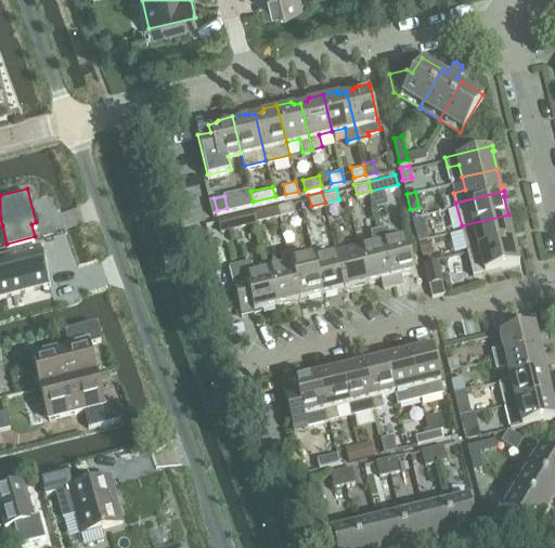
[(293,210),(291,199),(276,203),(279,213),(293,210)]
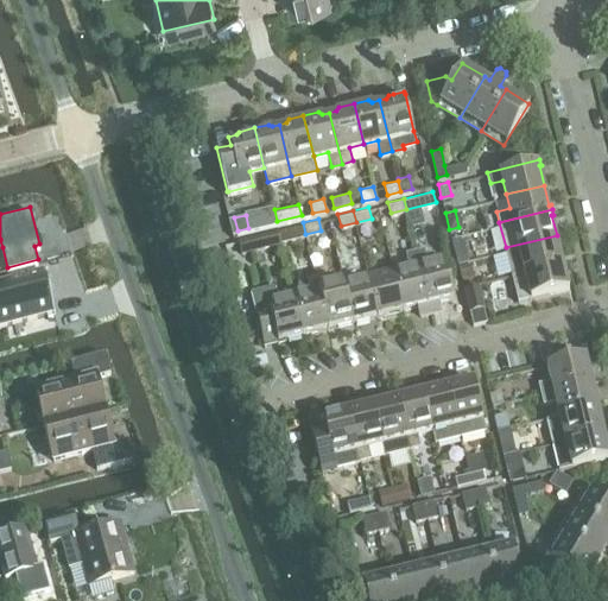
[(303,222),(287,227),(290,238),(305,234),(303,222)]
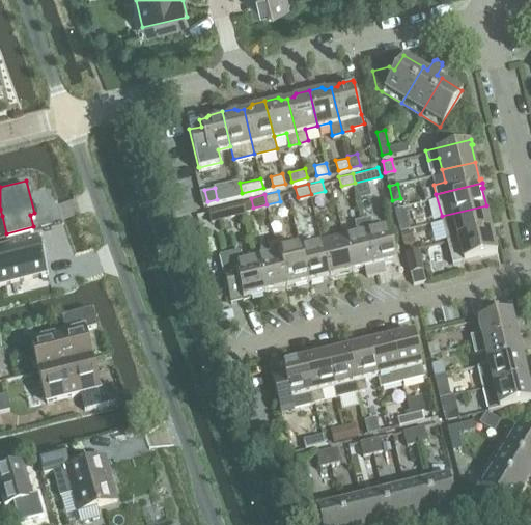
[(220,205),(208,208),(211,218),(223,215),(245,210),(243,199),(220,205)]
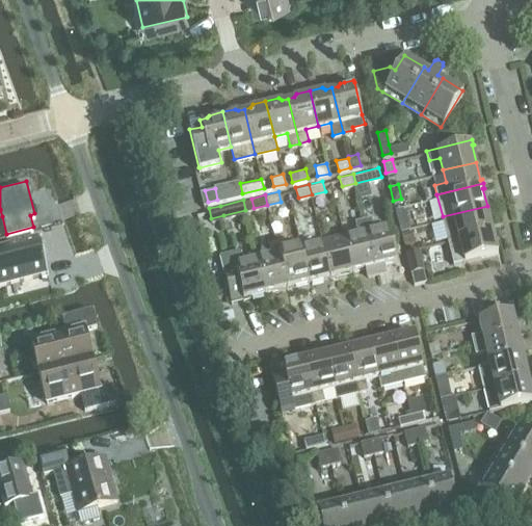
[(493,222),(491,224),(487,206),(443,216),(448,238),(494,227),(493,222)]
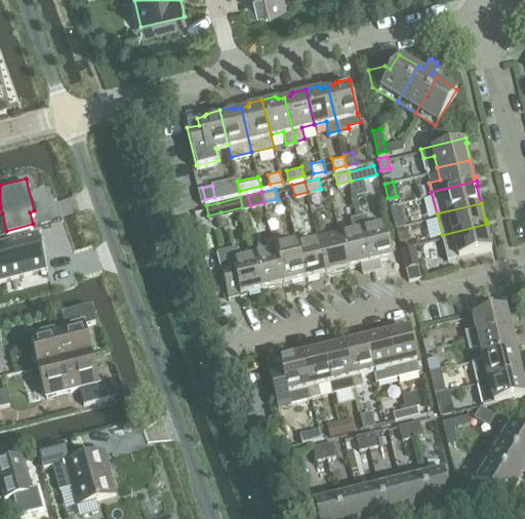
[(393,217),(402,214),(399,204),(390,206),(393,217)]
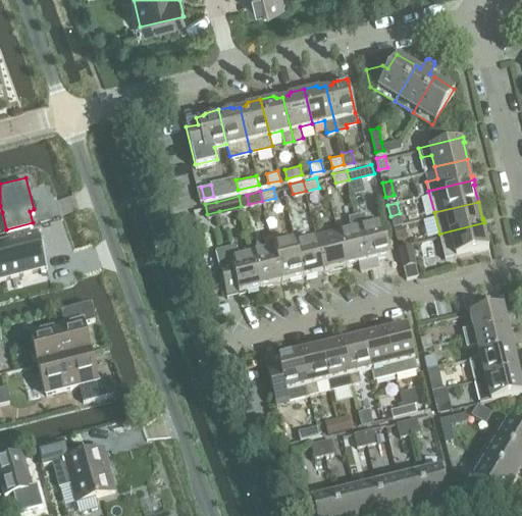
[(364,210),(356,212),(369,266),(377,264),(375,256),(388,253),(380,216),(366,220),(364,210)]
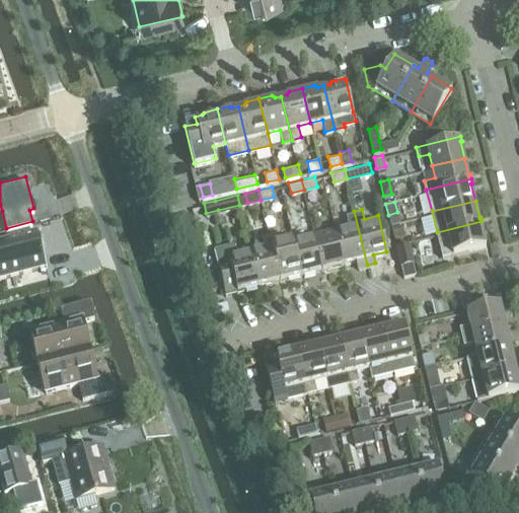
[(358,267),(367,265),(354,211),(345,213),(347,223),(336,226),(344,262),(356,259),(358,267)]
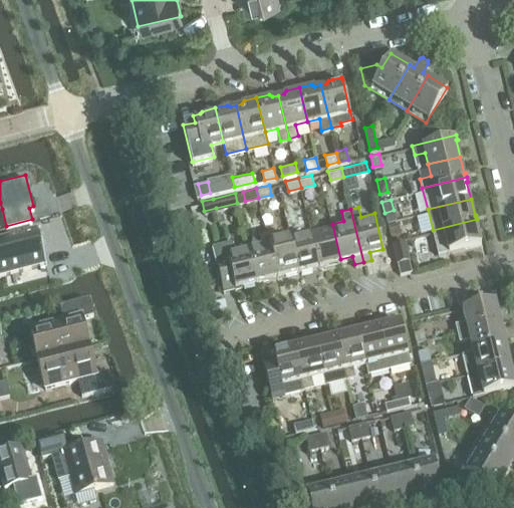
[(389,231),(398,229),(395,218),(386,220),(389,231)]
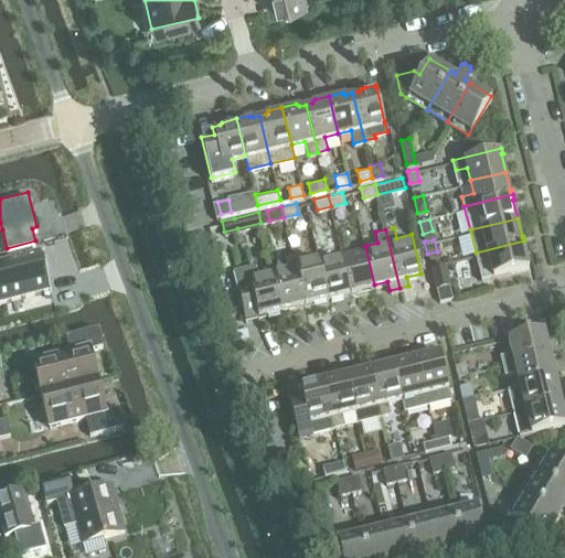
[(525,246),(524,240),(476,253),(481,277),(529,265),(524,246),(525,246)]
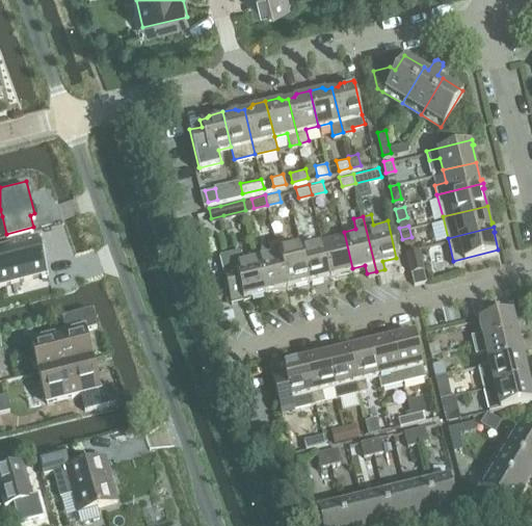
[(330,273),(352,268),(344,232),(322,237),(330,273)]
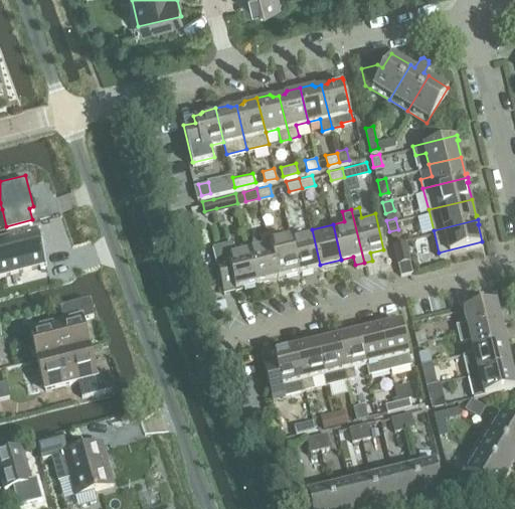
[(46,263),(37,225),(36,225),(36,226),(0,235),(0,273),(45,262),(45,263),(46,263)]
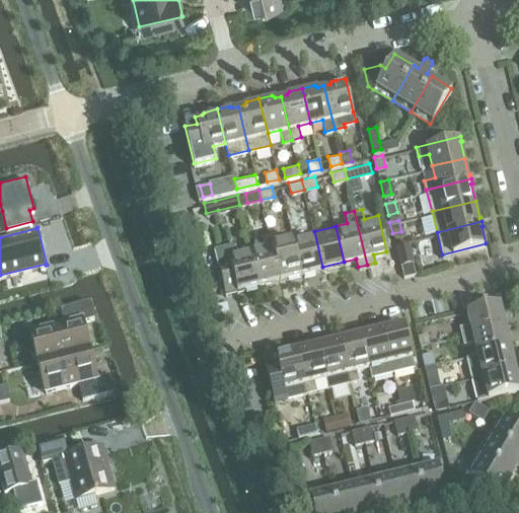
[(280,277),(301,272),(292,236),(279,239),(277,231),(269,232),(280,277)]
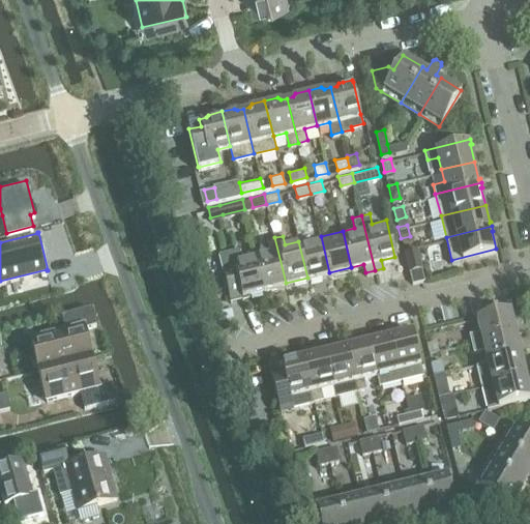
[(298,241),(307,278),(329,272),(321,236),(298,241)]
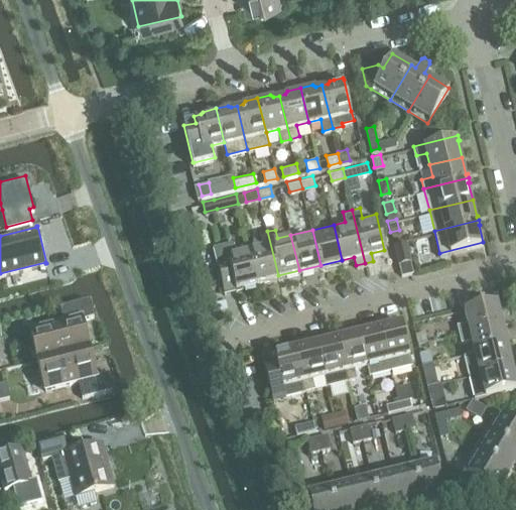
[(248,245),(257,280),(278,275),(267,231),(260,233),(262,242),(248,245)]
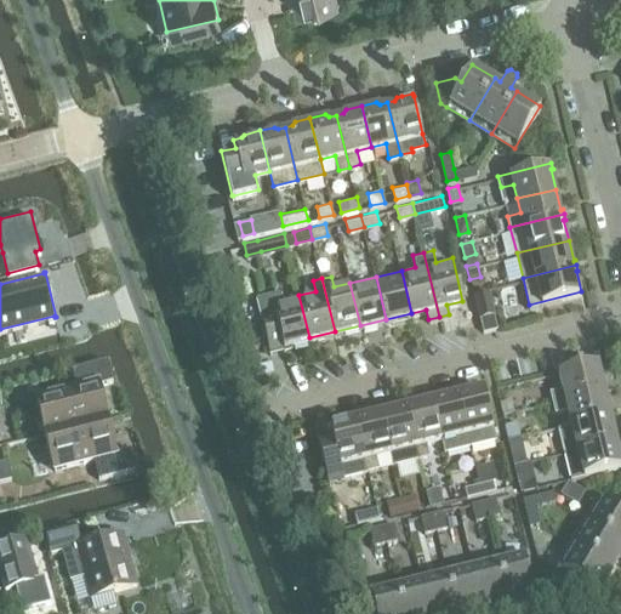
[(284,344),(309,337),(298,295),(283,299),(280,288),(256,294),(269,346),(283,342),(284,344)]
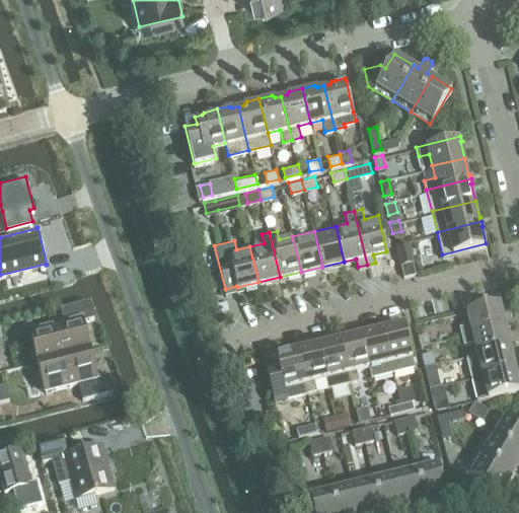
[(408,240),(395,243),(402,274),(415,272),(408,240)]
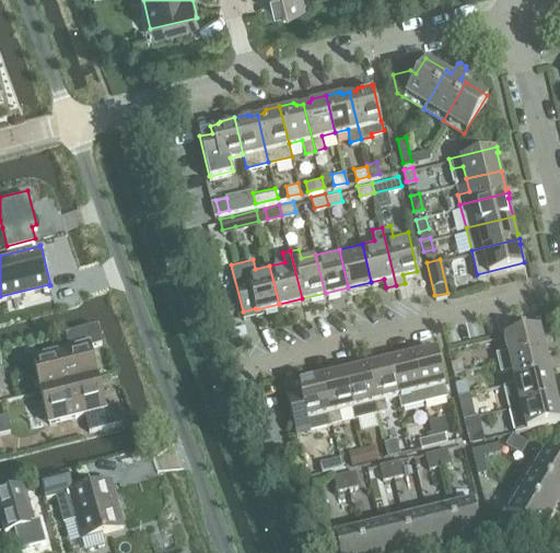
[(33,356),(42,388),(96,374),(89,344),(102,341),(97,322),(65,330),(69,348),(33,356)]
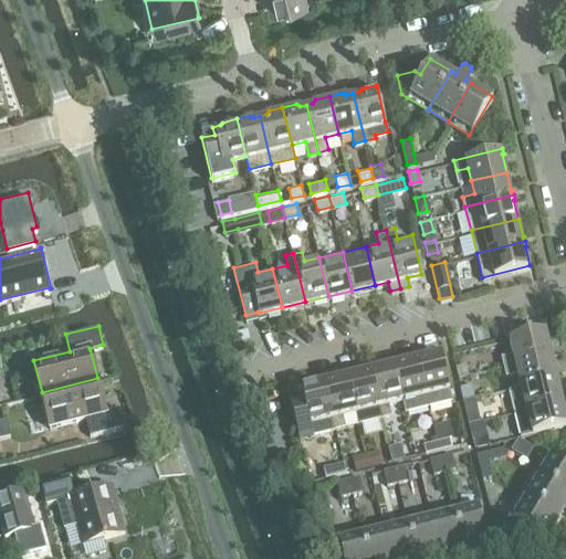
[(501,354),(503,364),(553,351),(552,347),(549,347),(545,327),(509,337),(512,350),(501,354)]
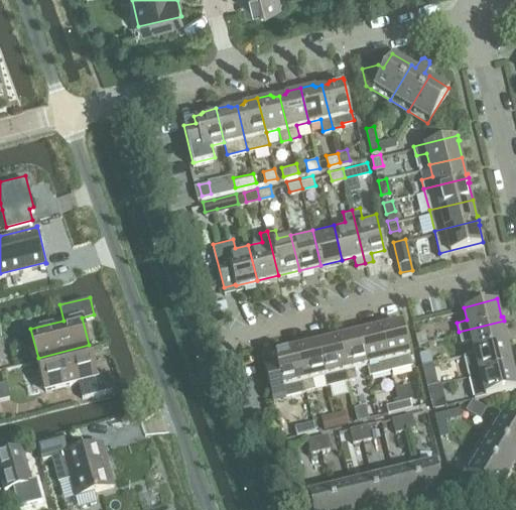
[(409,352),(401,320),(380,325),(390,368),(412,363),(409,352)]
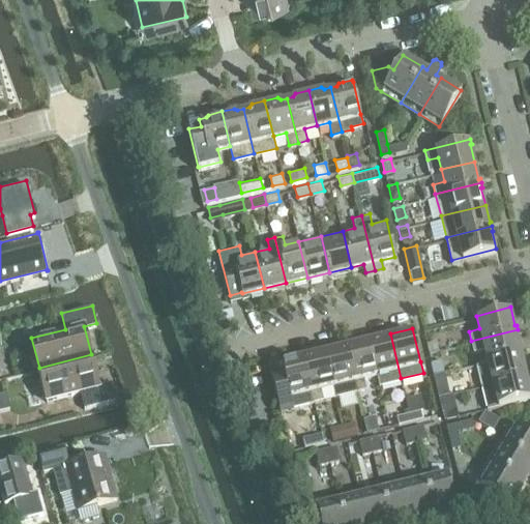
[(519,333),(518,329),(471,341),(474,349),(483,347),(487,359),(522,351),(517,333),(519,333)]
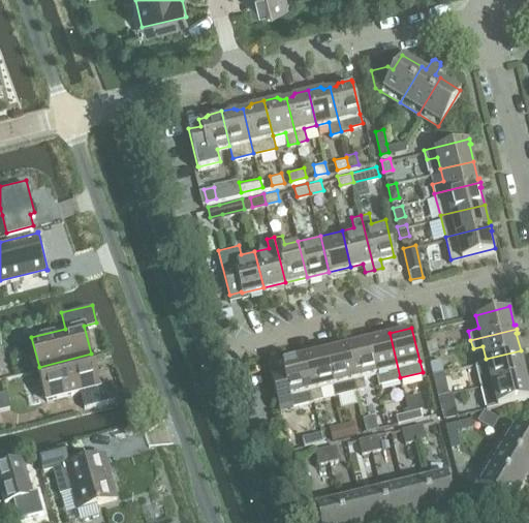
[(400,377),(390,333),(368,338),(376,372),(375,372),(378,383),(400,377)]
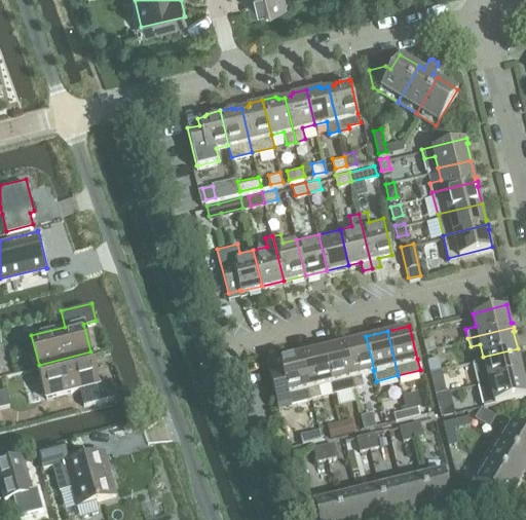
[(374,370),(366,336),(344,342),(354,385),(364,383),(361,373),(373,370),(374,370)]
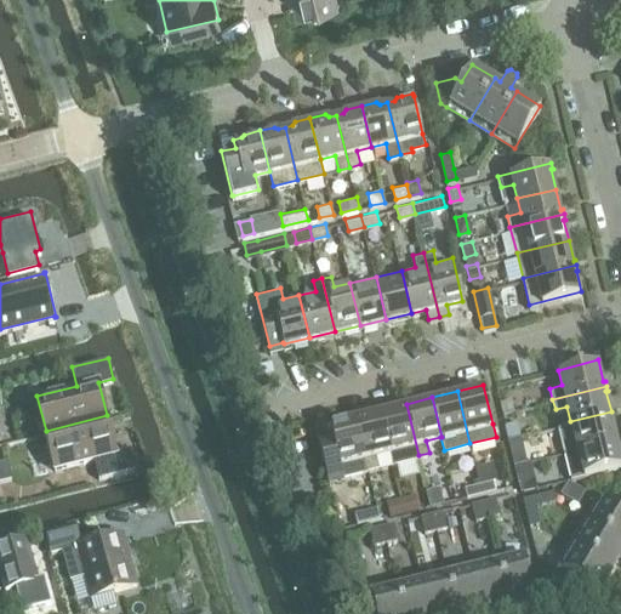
[(419,455),(406,404),(381,410),(391,449),(393,462),(419,455)]
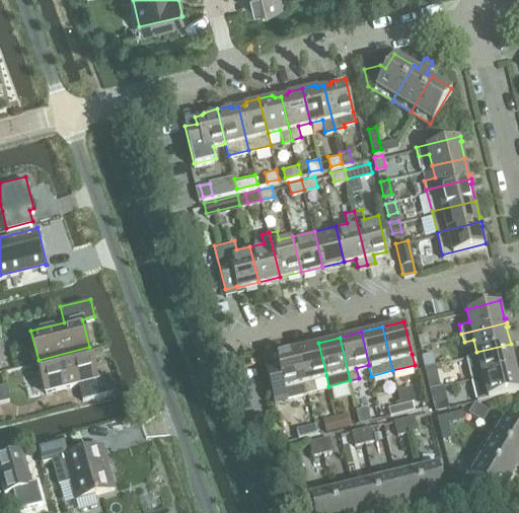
[(313,378),(326,375),(318,343),(297,348),(307,391),(316,389),(313,378)]
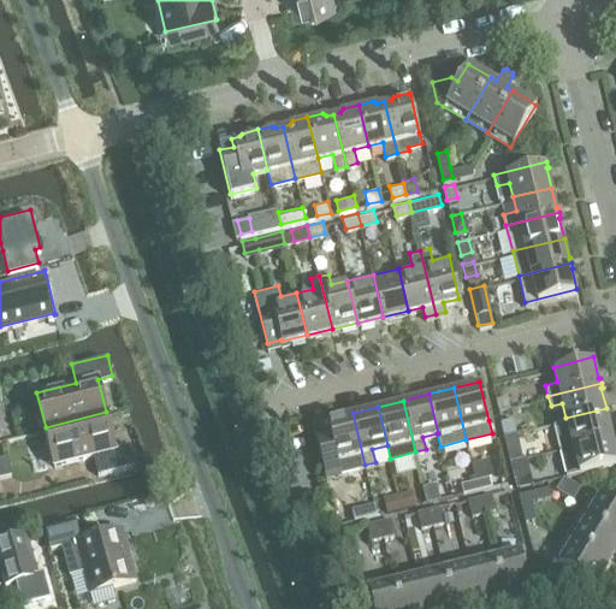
[(566,418),(554,421),(560,447),(614,433),(612,427),(611,429),(606,408),(566,418)]
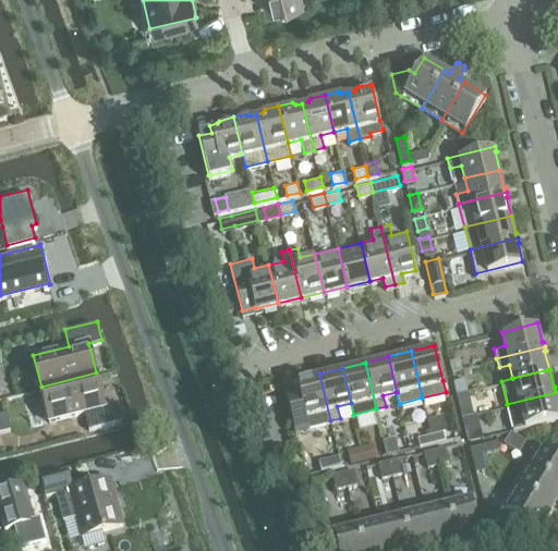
[(104,403),(96,372),(41,387),(49,418),(85,409),(89,427),(121,418),(117,400),(104,403)]
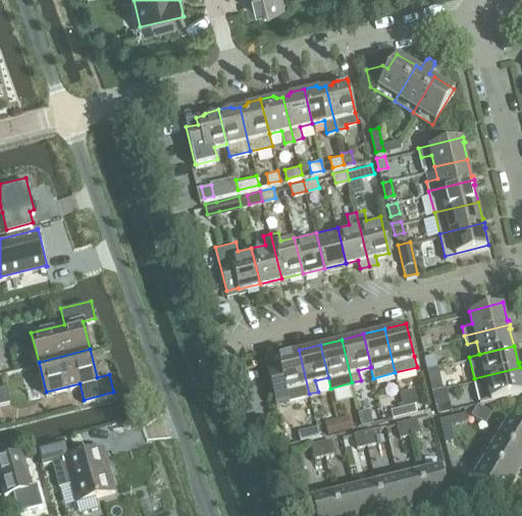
[(267,369),(275,402),(309,394),(299,350),(277,355),(279,366),(267,369)]
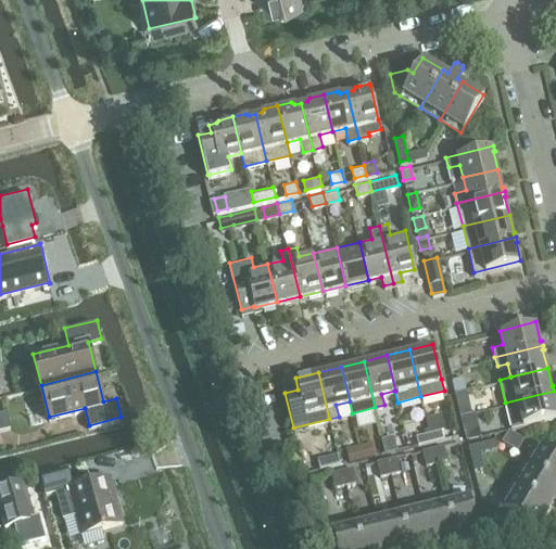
[(452,377),(455,388),(466,386),(463,373),(452,377)]
